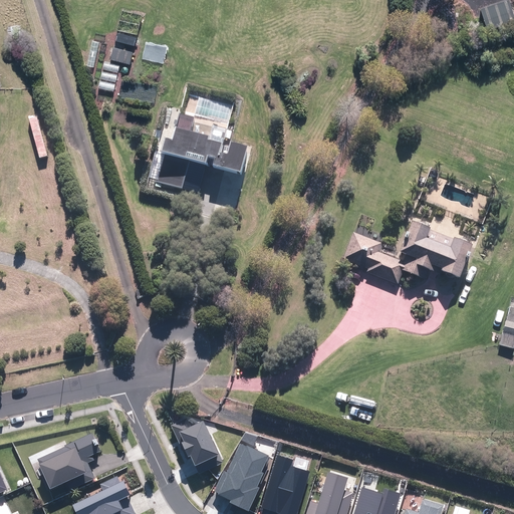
[(513,10),(511,0),(500,0),(482,6),(489,27),(513,19),(513,10)]
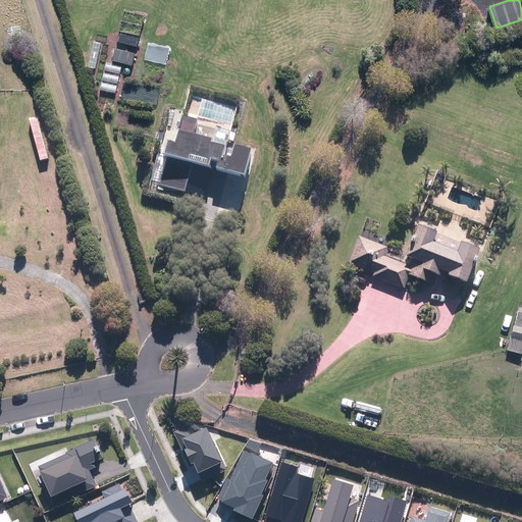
[(117,45),(113,58),(135,63),(139,51),(117,45)]
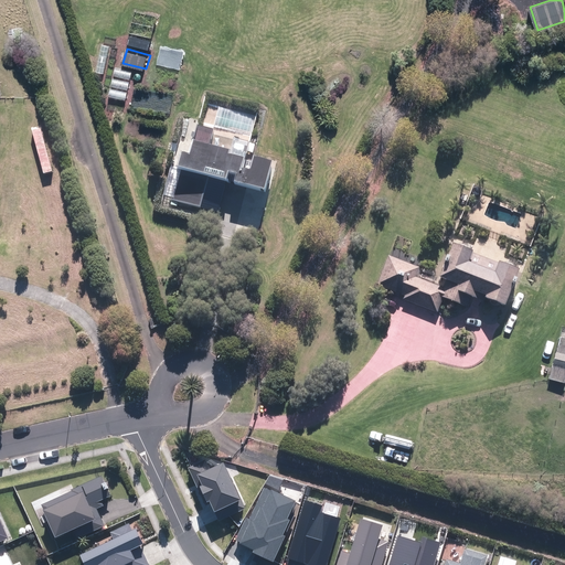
[(135,70),(115,66),(112,88),(130,92),(135,70)]
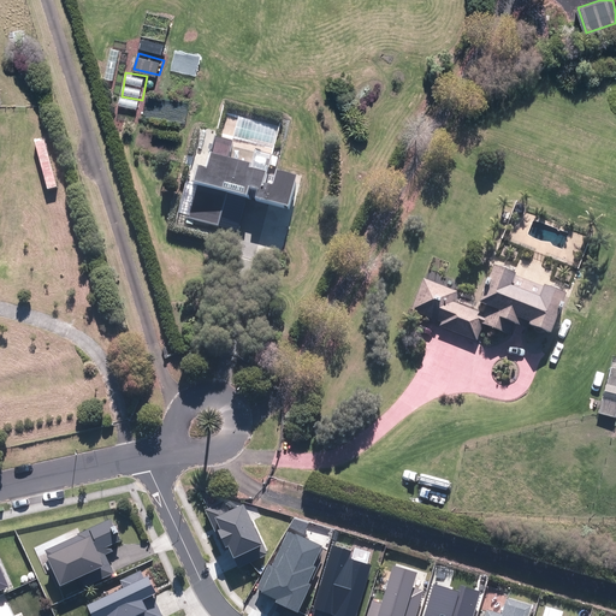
[(291,117),(223,98),(189,219),(229,230),(237,201),(296,218),(308,175),(278,166),(291,117)]
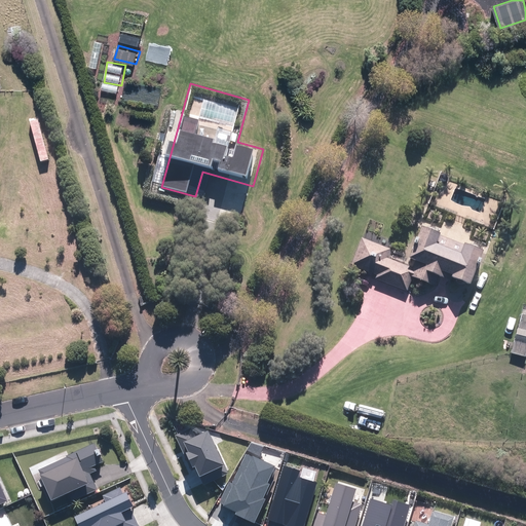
[(428,223),(412,265),(423,269),(419,279),(445,290),(452,274),(479,285),(494,246),(476,238),(472,249),(448,239),(447,230),(428,223)]
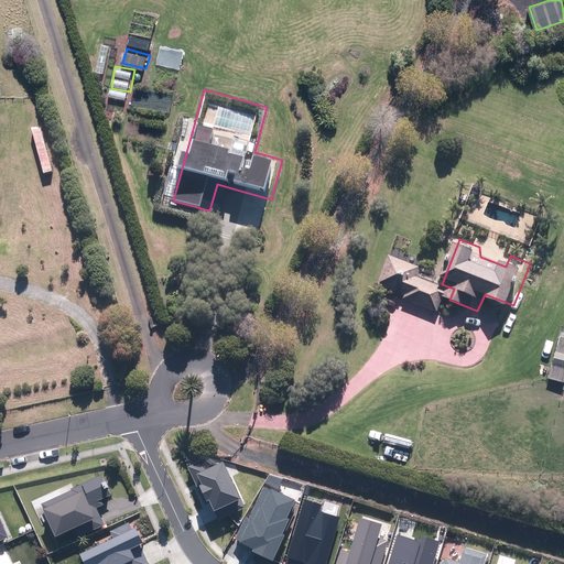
[(423,268),(390,256),(380,283),(408,294),(404,303),(441,316),(451,290),(419,279),(423,268)]
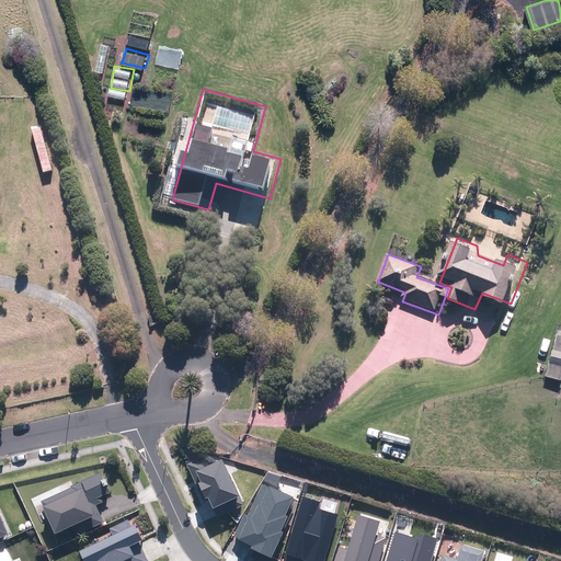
[(560,329),(557,328),(545,377),(560,380),(560,329)]
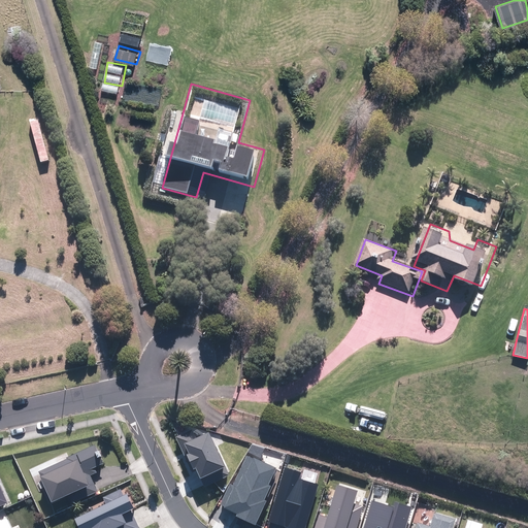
[(196,467),(204,487),(229,475),(209,432),(196,438),(192,429),(175,437),(184,456),(187,455),(194,468),(196,467)]
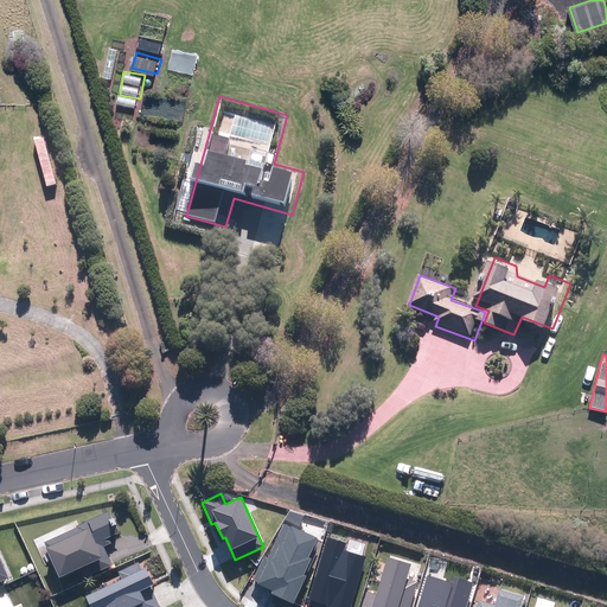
[(272,594),(293,604),(306,575),(304,574),(320,540),(298,529),(304,515),(291,509),(268,557),(263,556),(253,580),(259,582),(257,585),(273,592),(272,594)]
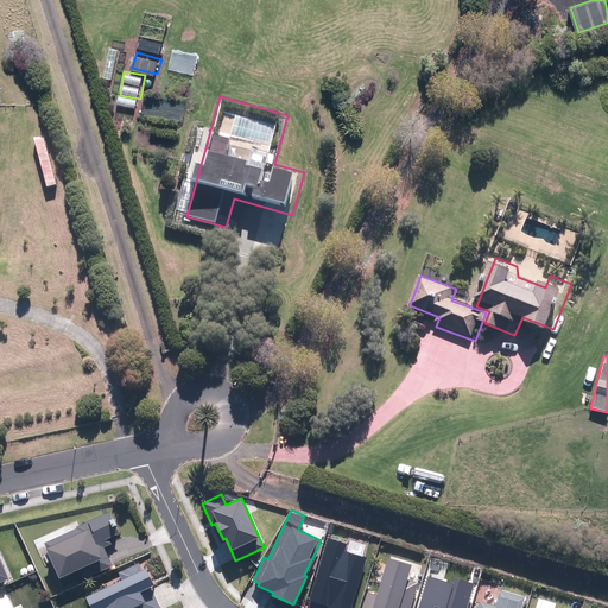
[(46,549),(59,578),(78,570),(83,578),(113,565),(105,546),(112,544),(108,537),(118,533),(108,512),(77,526),(78,529),(45,544),(48,549),(46,549)]
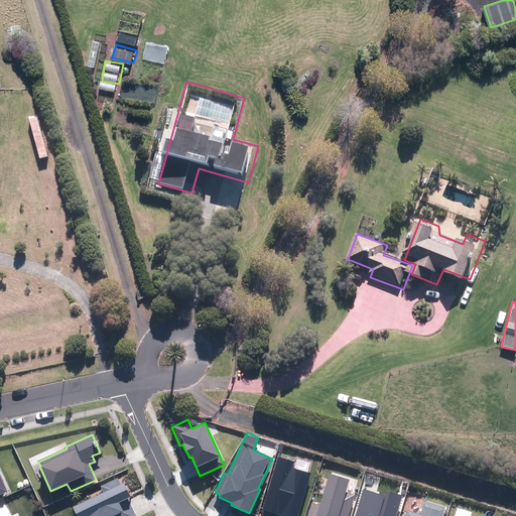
[(281,515),(297,515),(311,474),(292,468),(294,462),(278,458),(262,510),(281,515)]
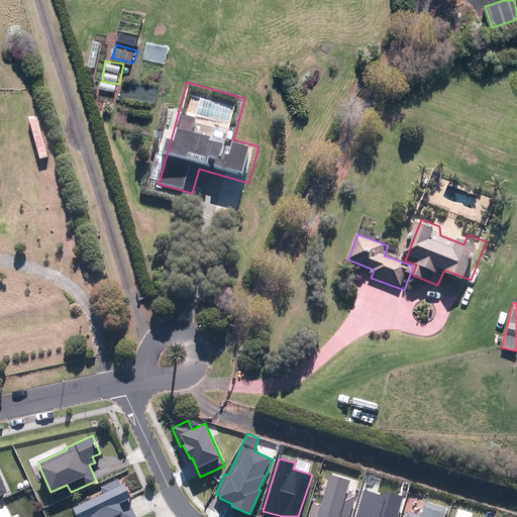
[(348,516),(355,496),(346,493),(350,481),(330,475),(320,507),(312,505),(308,516),(348,516)]
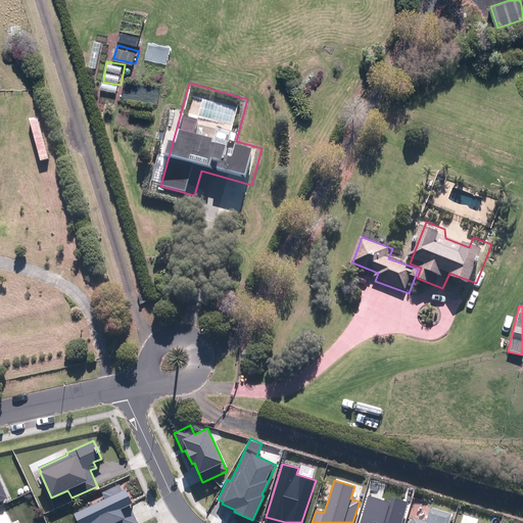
[(138,522),(130,506),(132,505),(126,489),(123,491),(120,484),(102,492),(105,500),(74,513),(78,522),(138,522)]
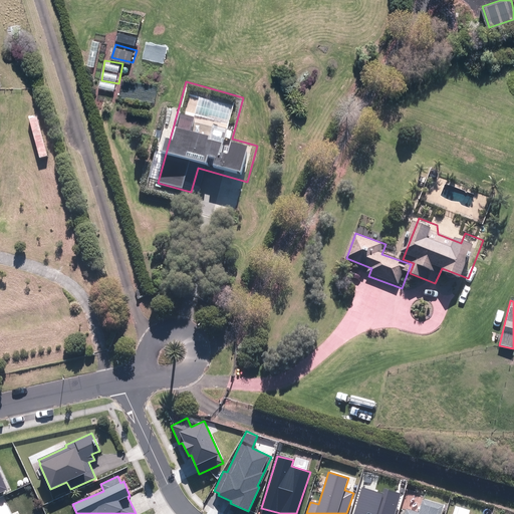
[(395,513),(402,494),(383,489),(382,493),(362,487),(354,513),(395,513)]
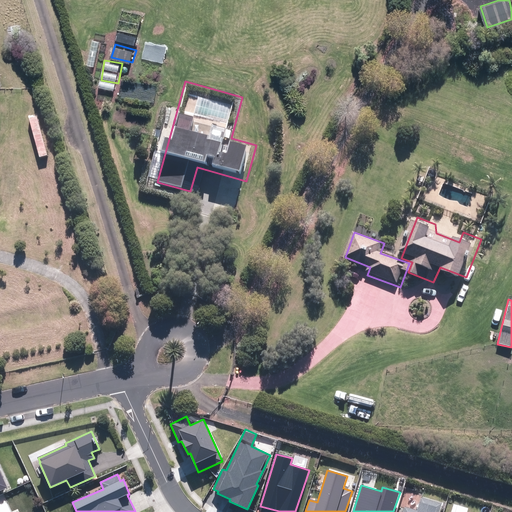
[(439,511),(442,503),(422,497),(418,510),(405,506),(403,511),(439,511)]
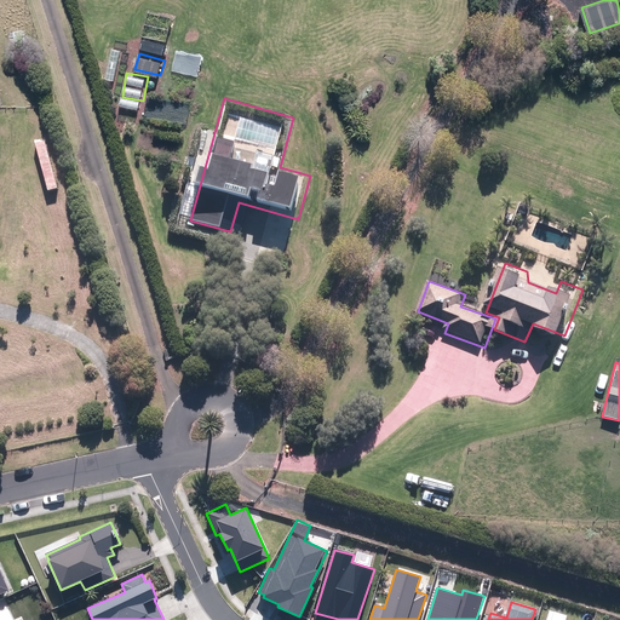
[(0,619),(13,619),(10,609),(0,613),(0,619)]
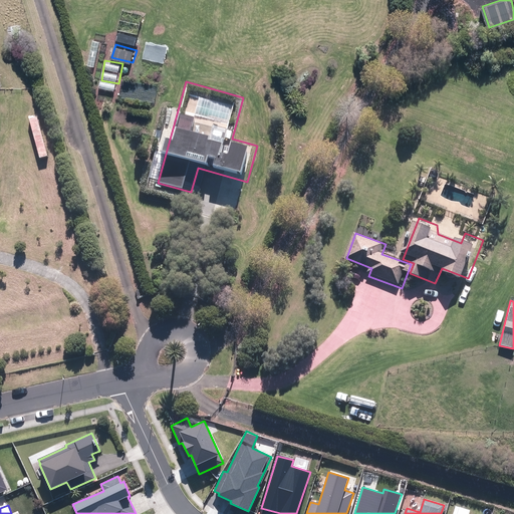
[(469,513),(471,510),(455,505),(452,513),(469,513)]
